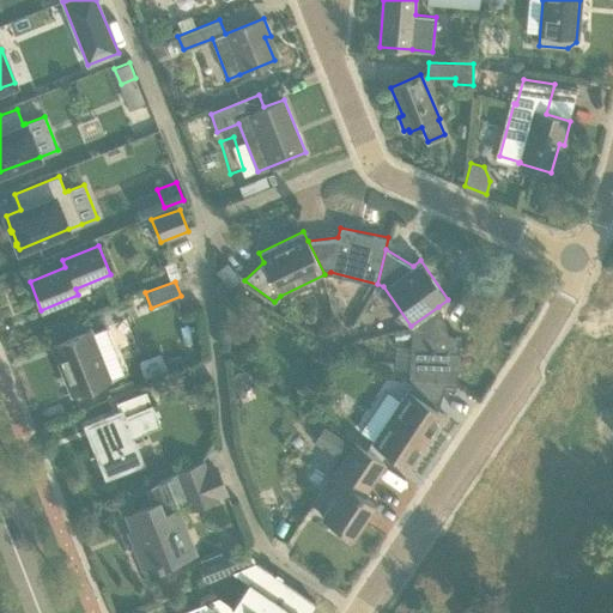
[(131,287),(113,293),(117,308),(135,301),(131,287)]
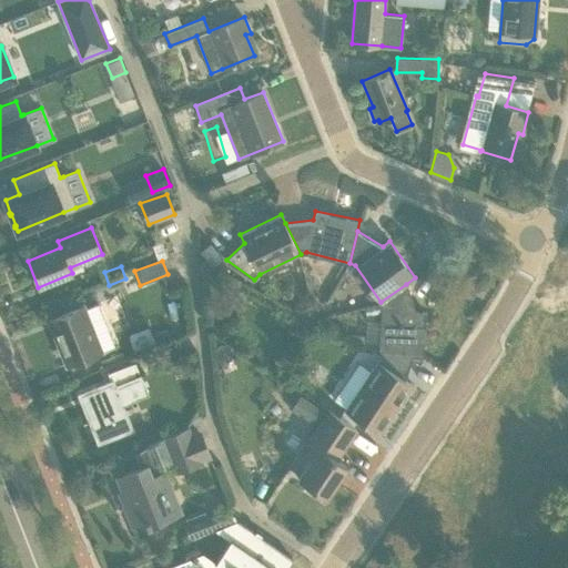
[(383,310),(382,355),(413,356),(423,356),(425,312),(415,311),(406,284),(381,302),(383,310)]
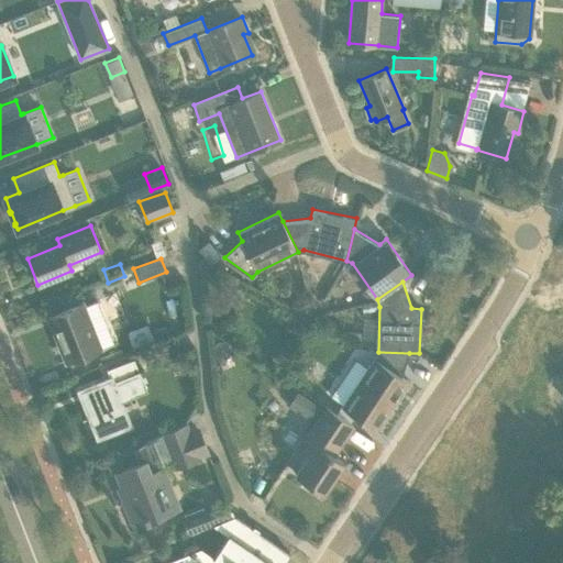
[(310,283),(308,295),(321,298),(324,286),(310,283)]
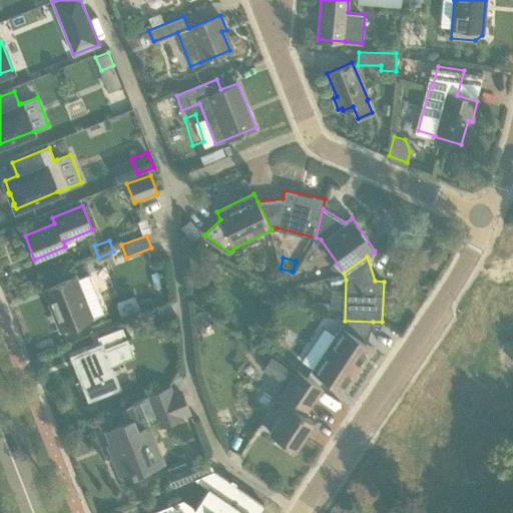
[(281,269),(273,272),(275,281),(284,278),(281,269)]
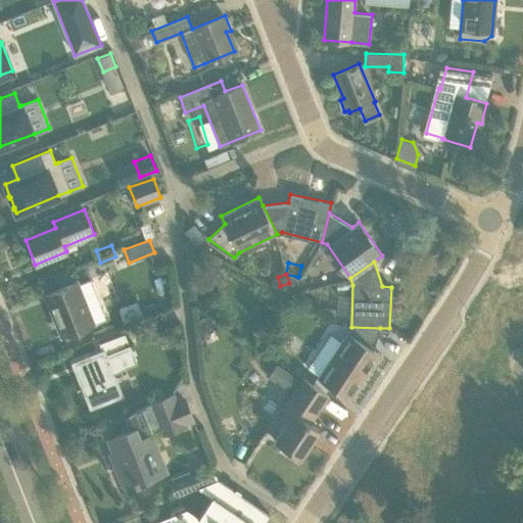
[(61,297),(50,302),(63,334),(93,323),(105,318),(90,279),(77,284),(76,281),(58,288),(61,297)]
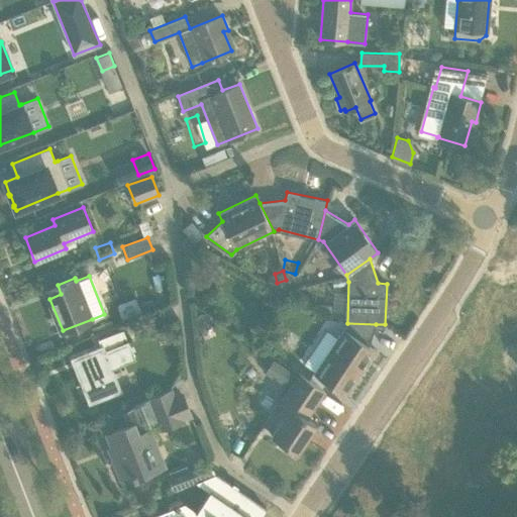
[(274,292),(268,302),(275,307),(281,297),(274,292)]
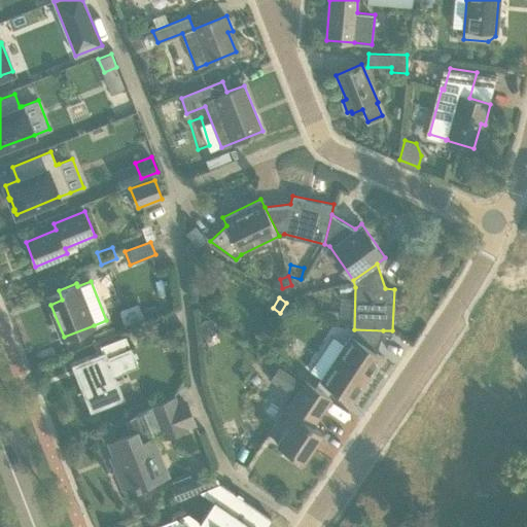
[(338,321),(339,312),(326,312),(325,316),(338,321)]
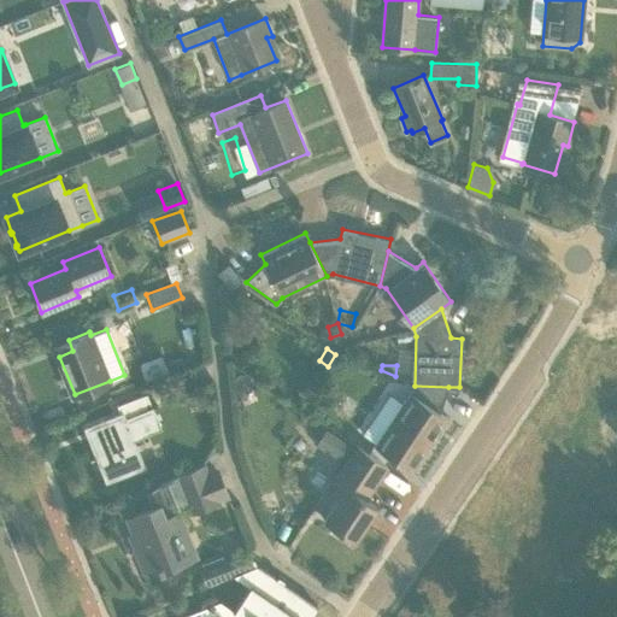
[(375,446),(370,454),(385,464),(389,456),(413,472),(450,419),(440,412),(448,387),(415,386),(411,393),(375,446)]
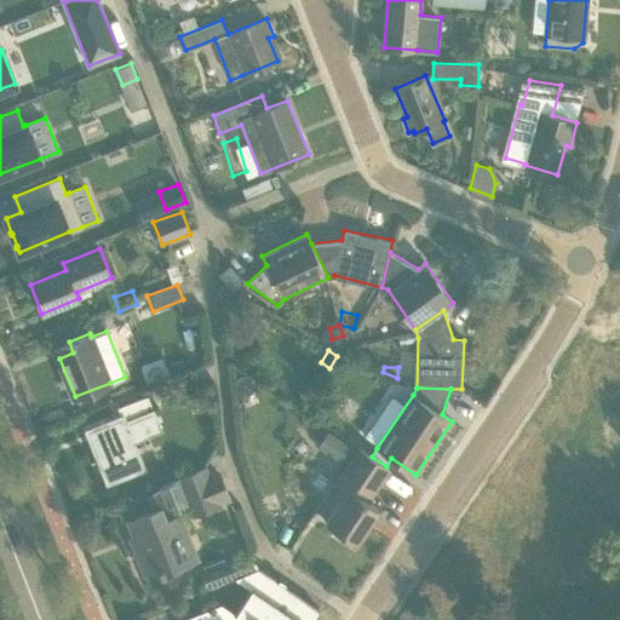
[(107,436),(93,442),(108,480),(142,466),(135,446),(132,441),(159,430),(145,399),(118,409),(121,417),(102,424),(107,436)]
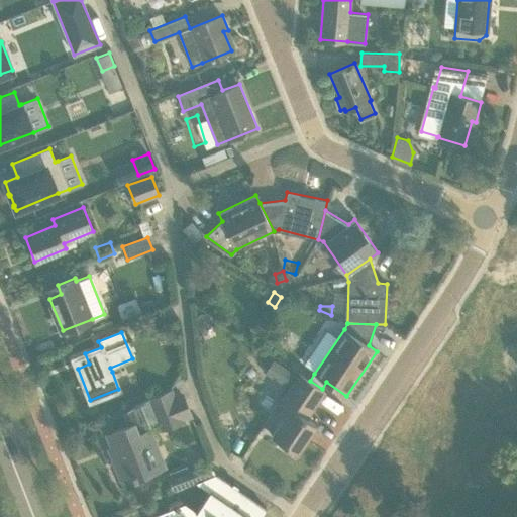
[(273,360),(264,374),(273,379),(281,367),(273,360)]
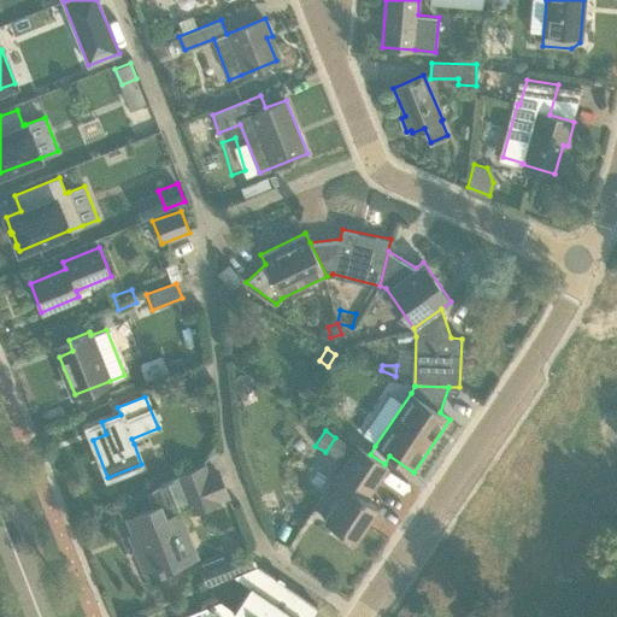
[(354,541),(378,506),(366,499),(388,466),(385,464),(370,454),(358,446),(336,480),(347,487),(324,521),(341,532),(339,535),(350,542),(352,539),(354,541)]
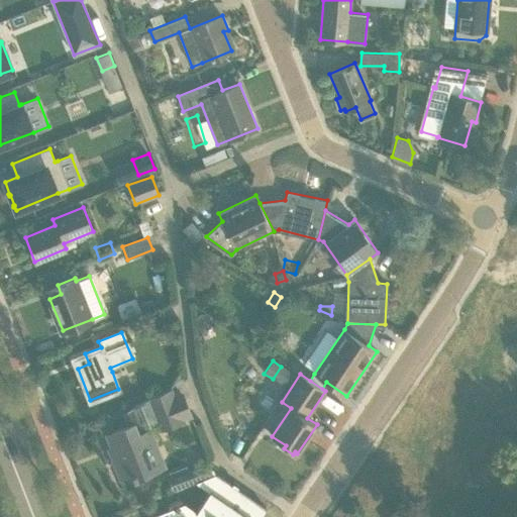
[(478,387),(477,397),(486,398),(487,388),(478,387)]
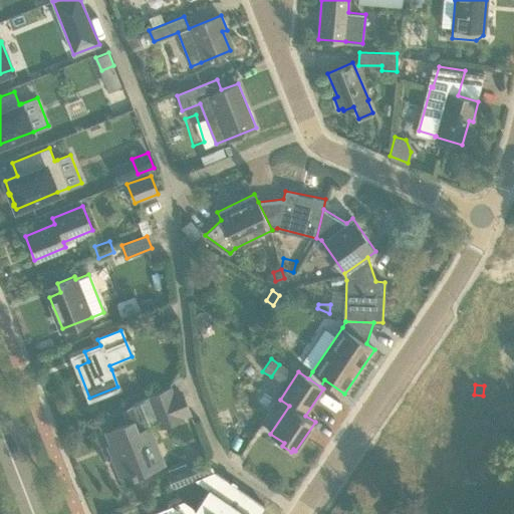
[(148,396),(160,426),(192,414),(185,397),(176,401),(171,387),(148,396)]
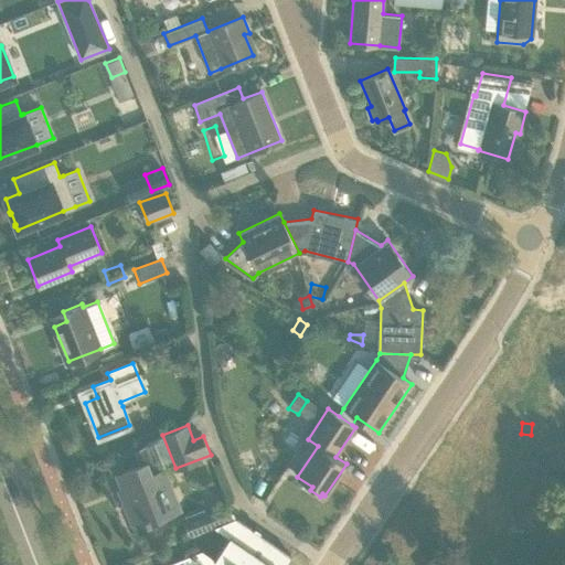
[(556,427),(554,449),(564,449),(564,426),(555,425),(555,427),(556,427)]
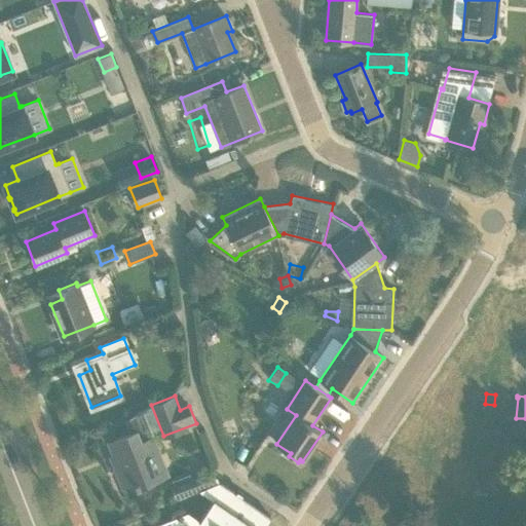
[(483,427),(482,438),(492,439),(493,428),(483,427)]
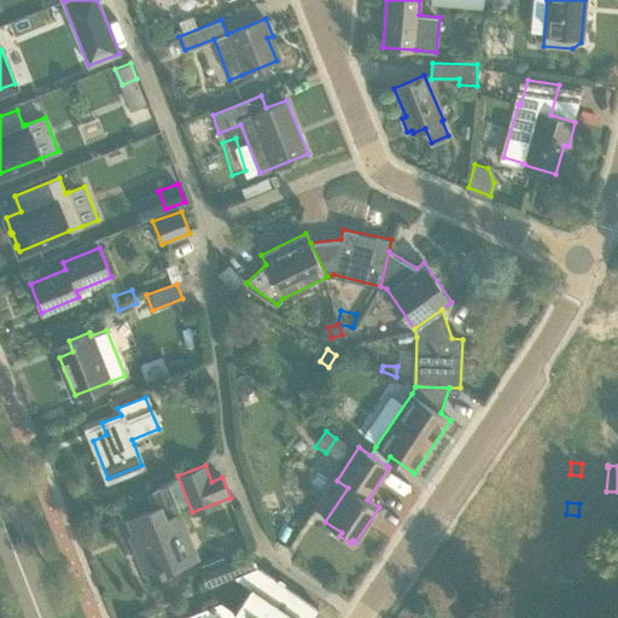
[(181,558),(196,552),(180,513),(165,519),(161,506),(128,518),(134,534),(138,532),(141,543),(135,546),(145,571),(158,565),(161,573),(184,564),(181,558)]
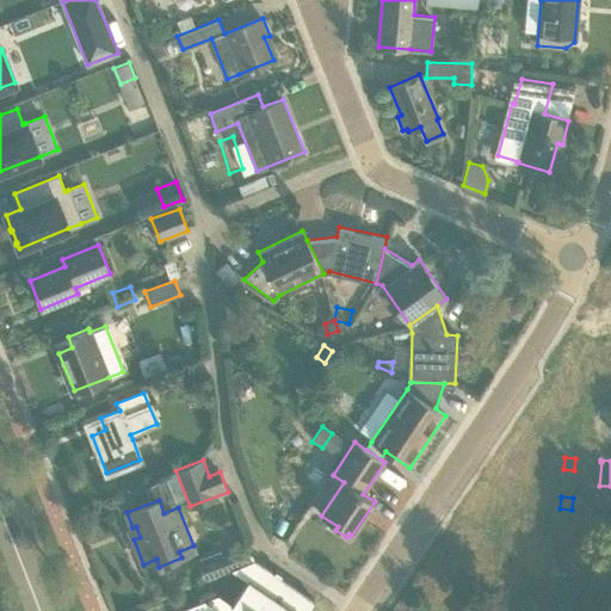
[(221,550),(201,557),(204,565),(202,566),(207,579),(227,571),(255,560),(251,547),(223,557),(221,550)]
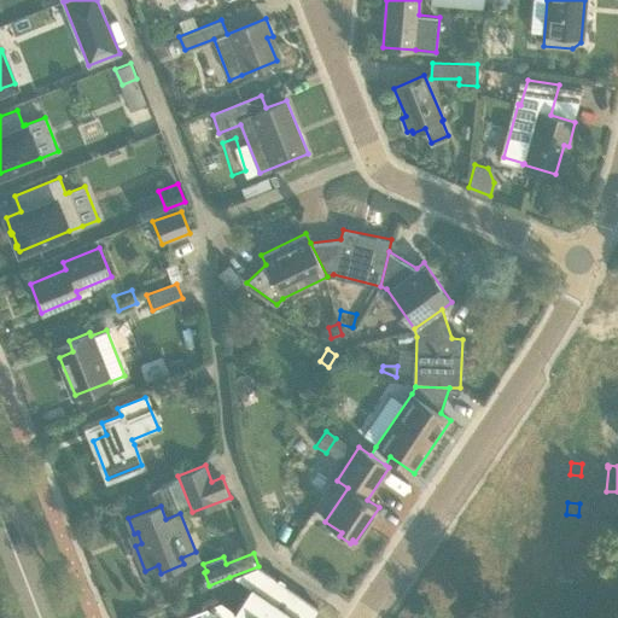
[(313,617),(320,608),(258,567),(238,577),(251,587),(234,611),(221,602),(217,608),(210,604),(208,608),(182,617),(313,617)]
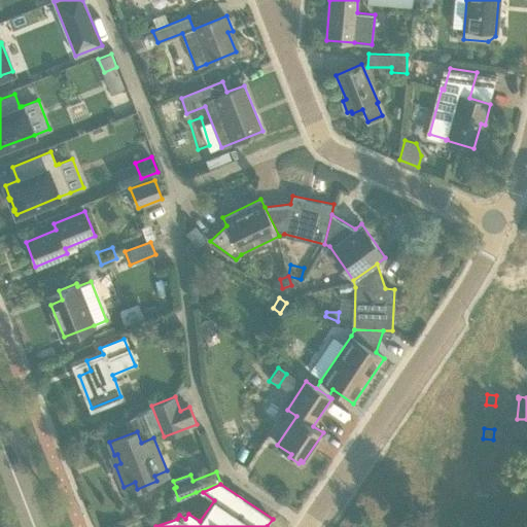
[(425,491),(419,499),(428,504),(433,496),(425,491)]
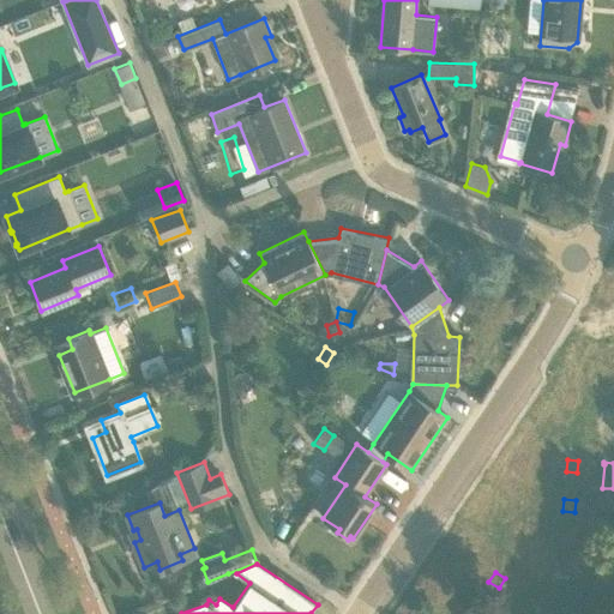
[(428,573),(402,611),(407,613),(434,613),(440,606),(450,613),(468,589),(453,579),(449,587),(428,573)]
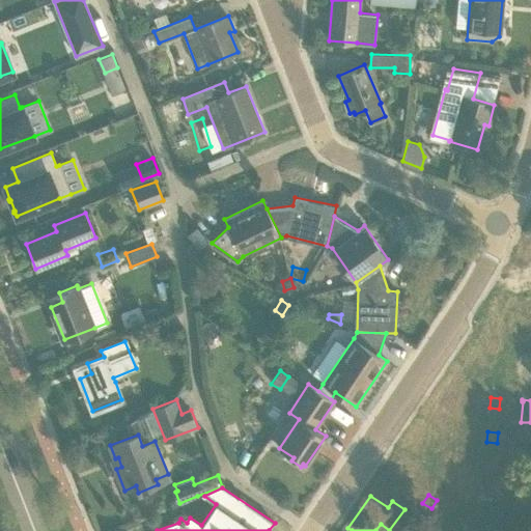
[(437,500),(431,508),(440,514),(445,506),(437,500)]
